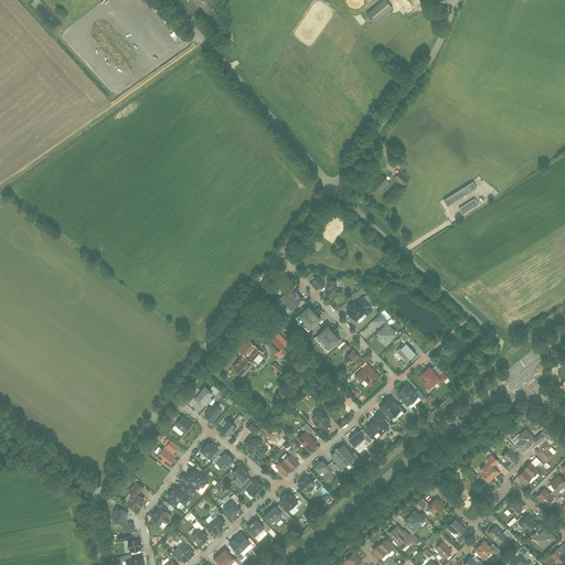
[(384,0),(368,13),(375,23),(394,9),(385,0),(384,0)]
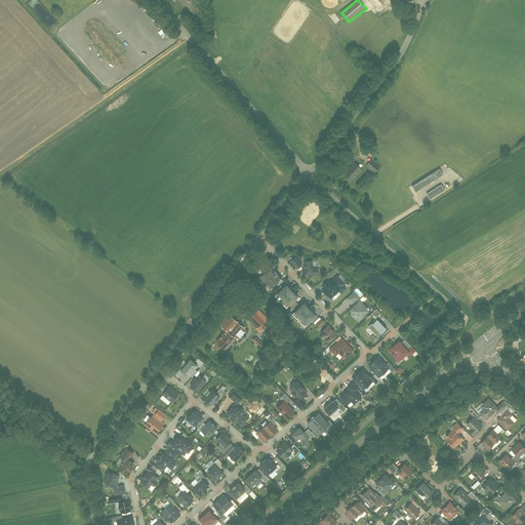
[(371,158),(364,164),(372,172),(379,166),(371,158)]
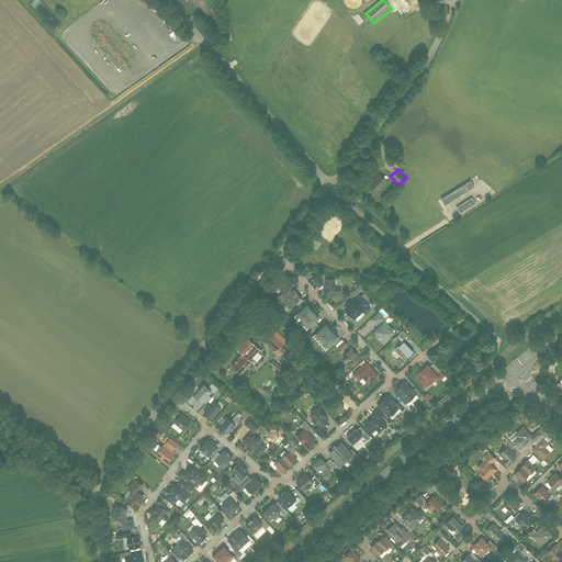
[(377,194),(388,181),(379,173),(373,180),(374,180),(368,187),(377,194)]
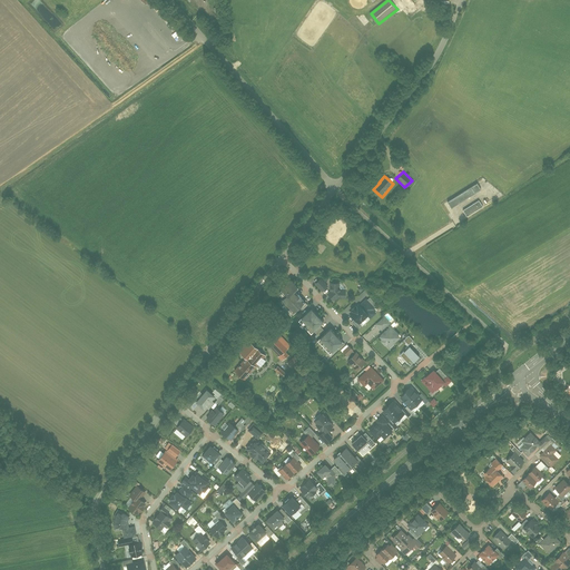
[(475,184),(445,203),(450,208),(479,189),(475,184)]
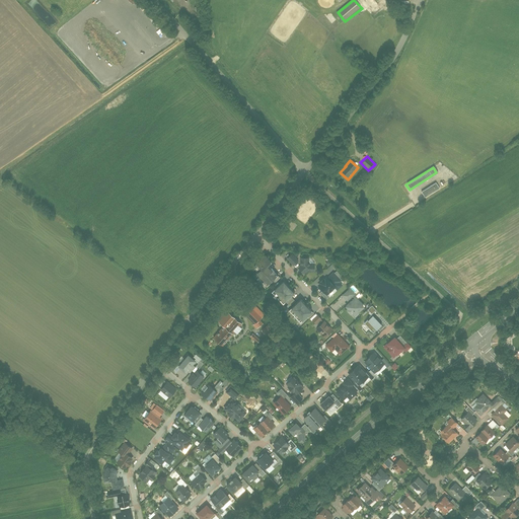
[(435,182),(421,192),(424,198),(439,188),(435,182)]
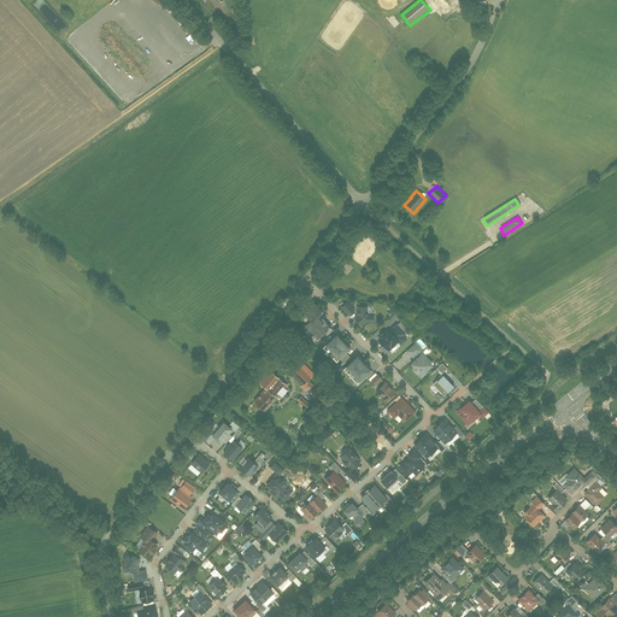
[(316,336),(328,325),(317,313),(323,309),(313,299),(303,310),(309,317),(303,323),(316,336)]
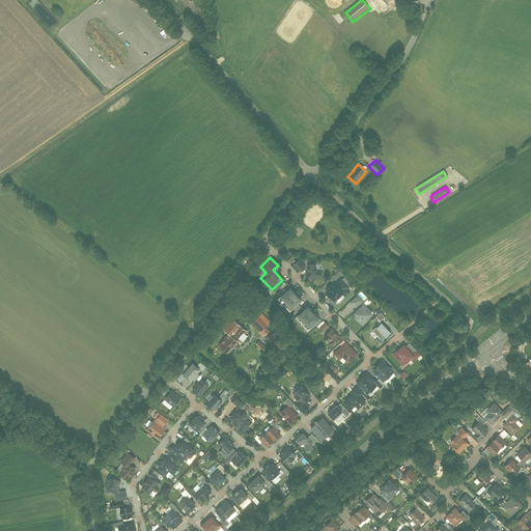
[(292,264),(299,271),(305,266),(299,258),(292,264)]
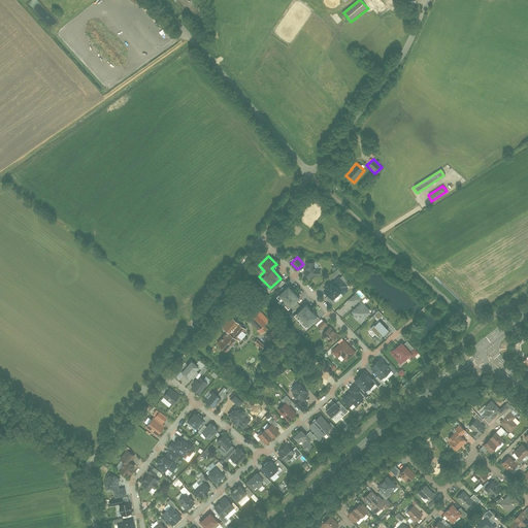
[(305,269),(302,271),(308,278),(311,276),(320,276),(320,267),(315,267),(314,266),(314,261),(305,261),(305,269)]
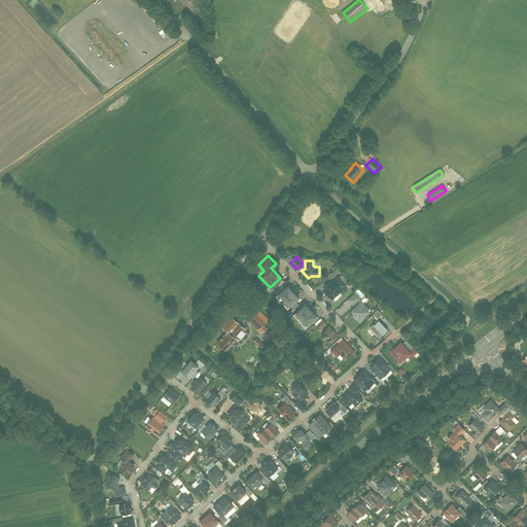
[(331,280),(322,289),(327,294),(324,296),(330,304),(348,288),(345,284),(348,281),(342,275),(339,277),(338,276),(332,281),(331,280)]
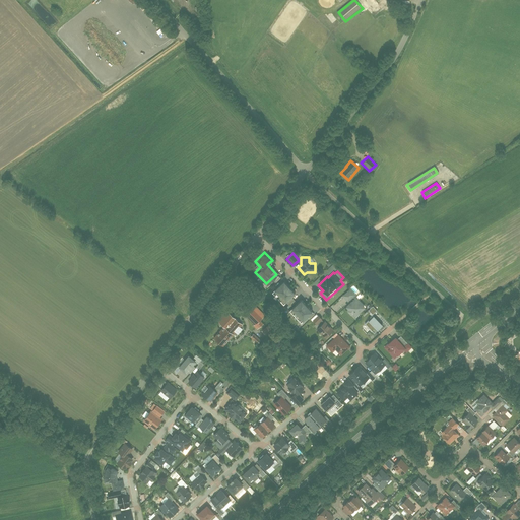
[(282,302),(295,291),(282,279),(271,290),(282,302)]
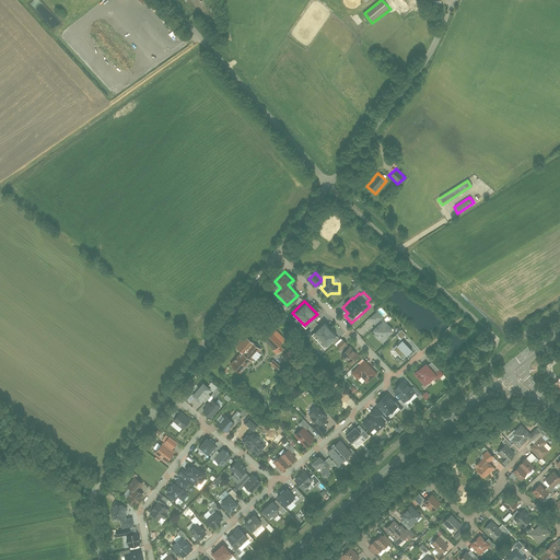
[(376,310),(370,316),(376,324),(371,329),(384,341),(387,338),(386,336),(393,329),(382,318),(383,316),(376,310)]
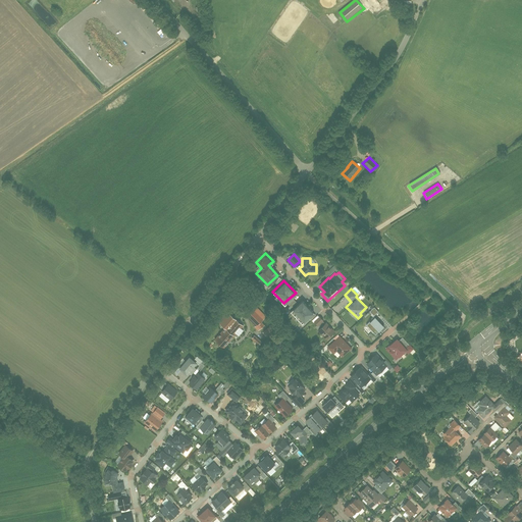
[(303,321),(313,311),(302,299),(291,308),(303,321)]
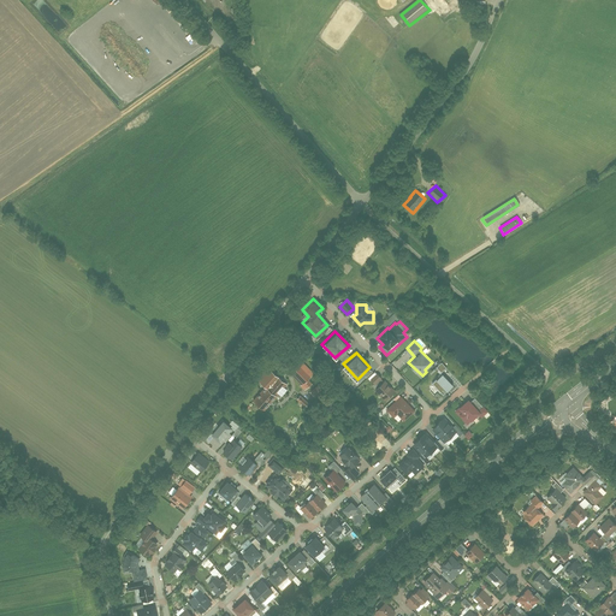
[(301,361),(290,373),(302,384),(300,386),(304,390),(312,383),(308,379),(313,373),(301,361)]
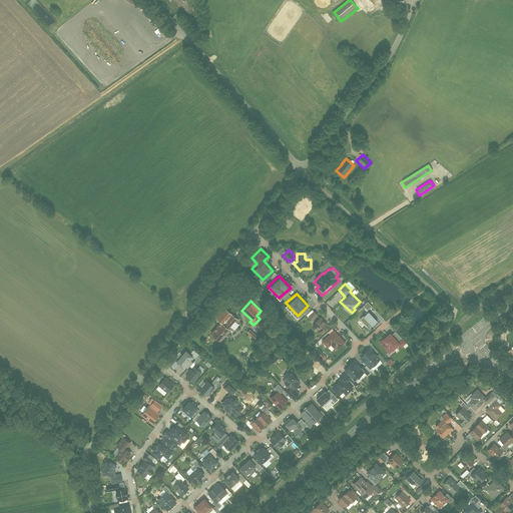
[(369,302),(365,306),(369,310),(373,306),(369,302)]
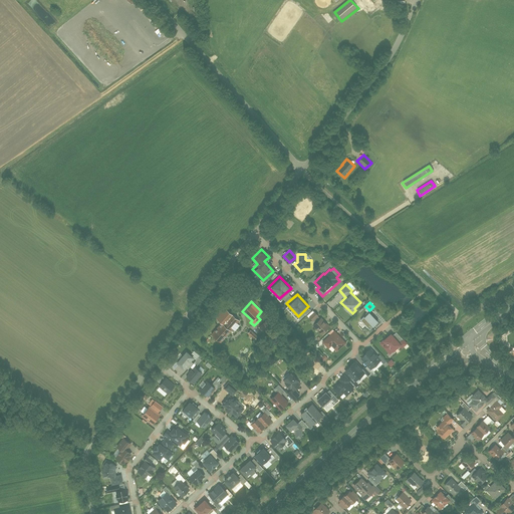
[(221,322),(211,333),(221,341),(239,320),(223,306),(215,316),(221,322)]
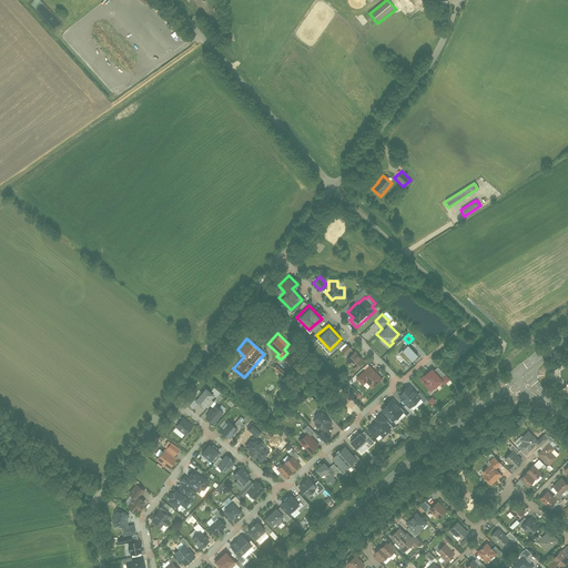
[(354,368),(364,361),(354,350),(353,351),(346,344),(342,348),(347,356),(345,358),(354,368)]
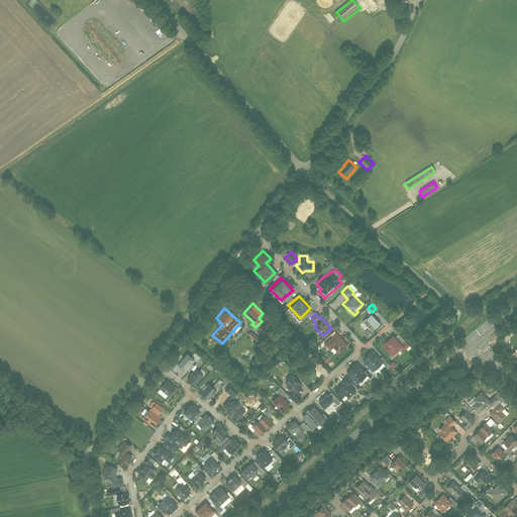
[(371,313),(359,324),(365,330),(367,328),(370,332),(380,323),(371,313)]
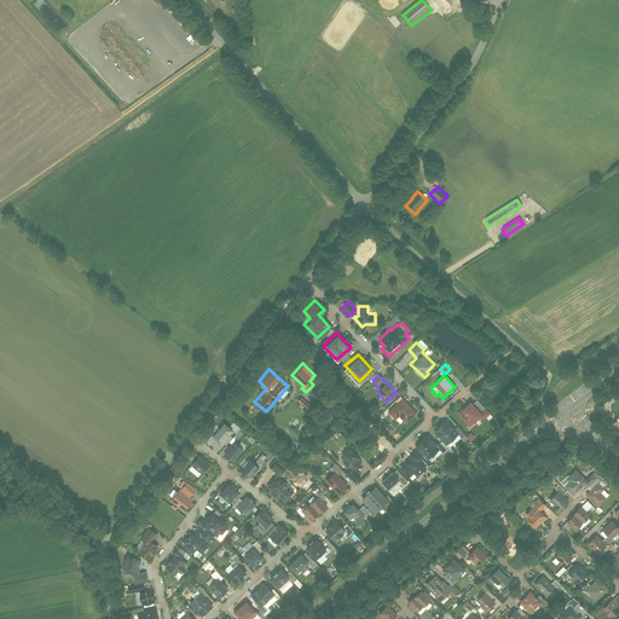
[(313,392),(320,404),(334,394),(327,383),(313,392)]
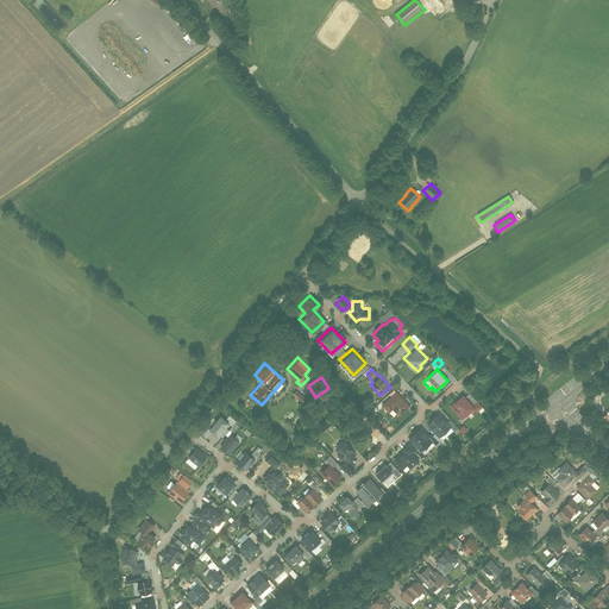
[(305,397),(296,390),(293,394),(301,402),(305,397)]
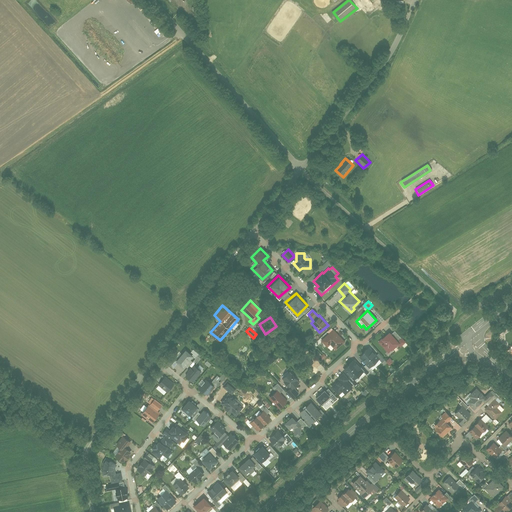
[(345,341),(333,329),(321,340),(327,347),(330,345),(335,350),(345,341)]
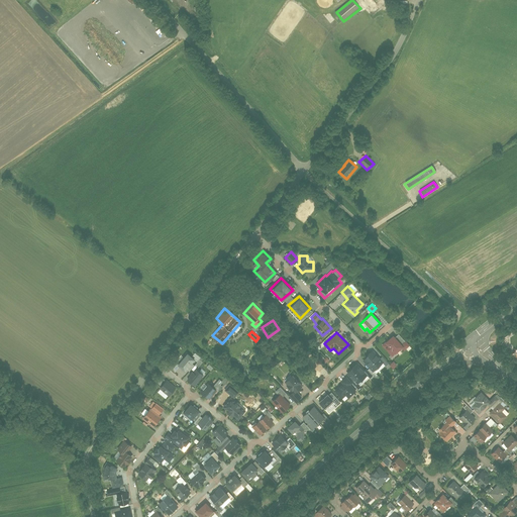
[(394,334),(382,344),(392,355),(402,347),(404,349),(409,345),(399,333),(396,336),(394,334)]
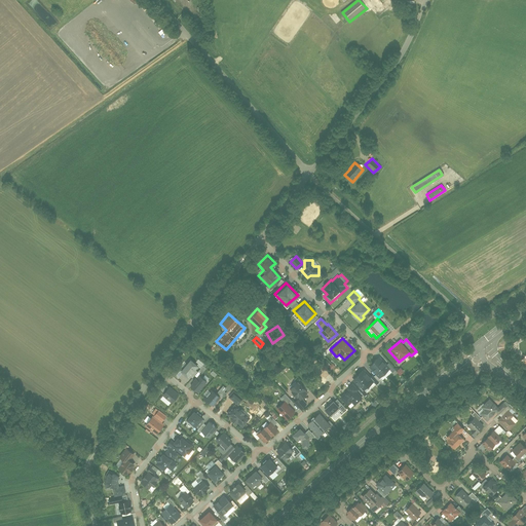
[(375,363),(385,373),(391,367),(381,357),(375,363)]
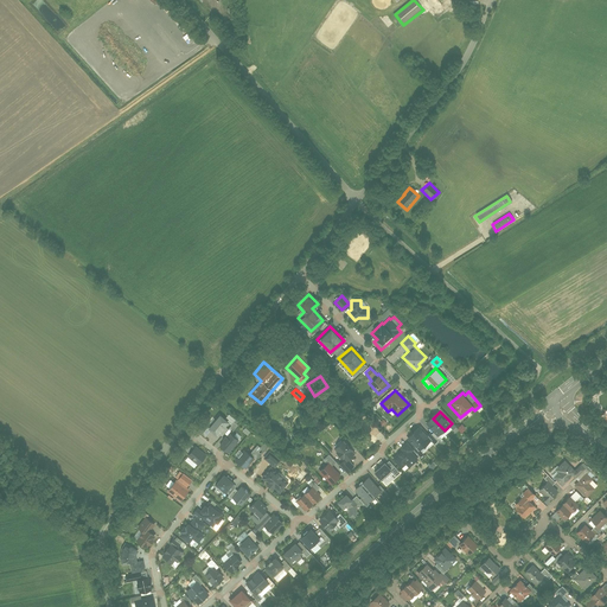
[(205,420),(197,430),(204,436),(210,429),(216,435),(228,421),(219,413),(210,425),(205,420)]
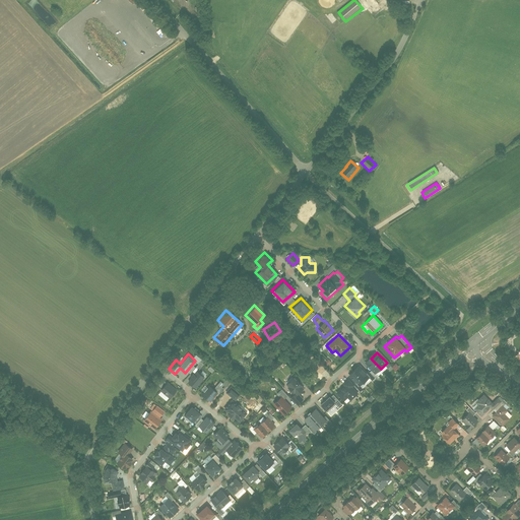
[(365,364),(375,374),(381,369),(371,359),(365,364)]
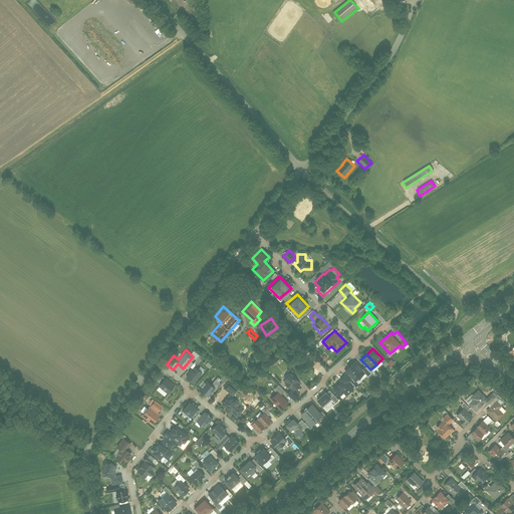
[(355,360),(350,365),(360,376),(365,371),(355,360)]
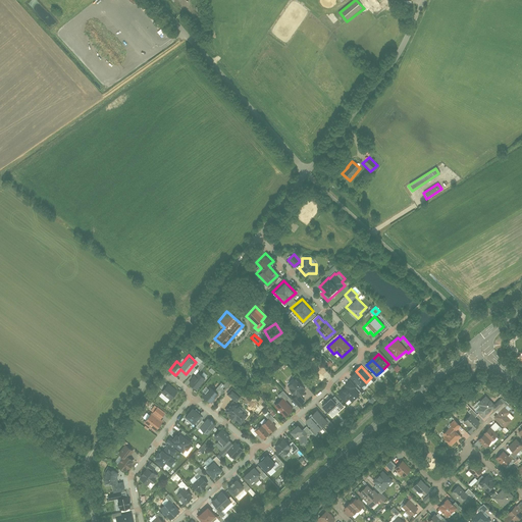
[(197,371),(189,382),(196,388),(205,378),(197,371)]
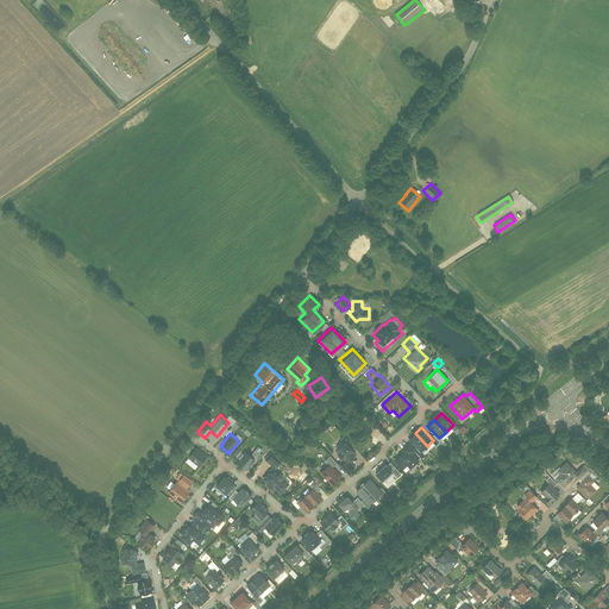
[(415,433),(408,439),(420,452),(427,446),(415,433)]
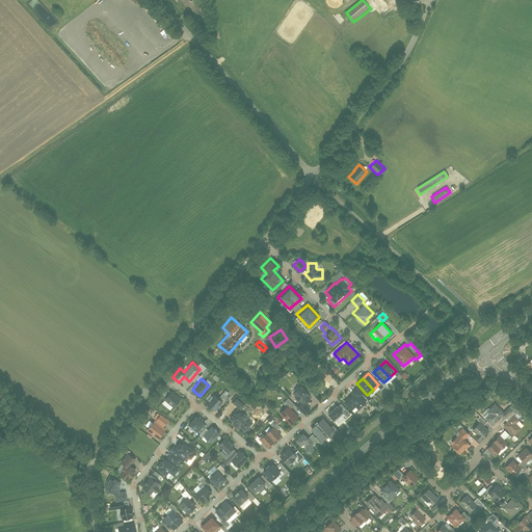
[(297,405),(304,414),(310,408),(306,403),(312,397),(300,384),(292,392),(301,402),(297,405)]
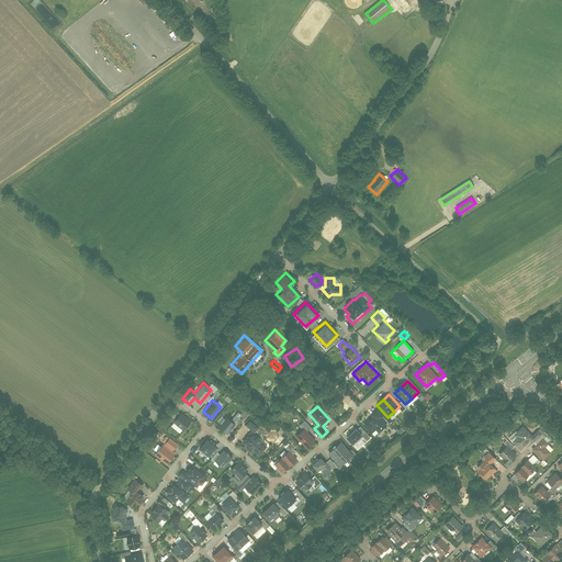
[(382,416),(377,409),(370,415),(371,416),(362,424),(371,434),(375,429),(378,433),(388,425),(381,417),(382,416)]
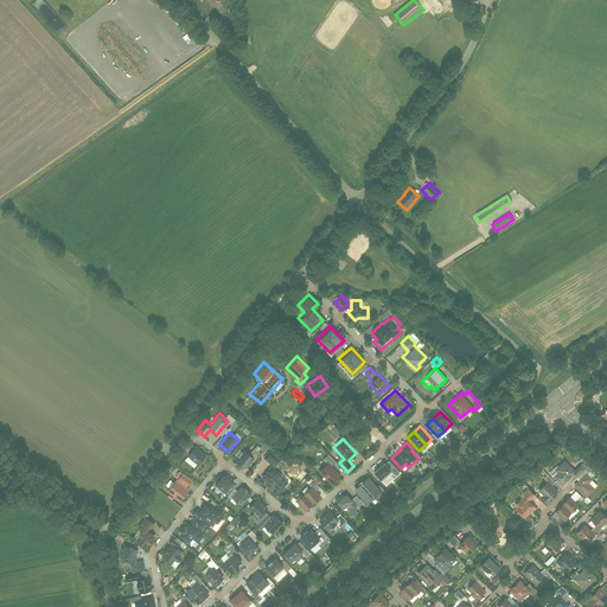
[(186,455),(198,465),(206,454),(195,445),(186,455)]
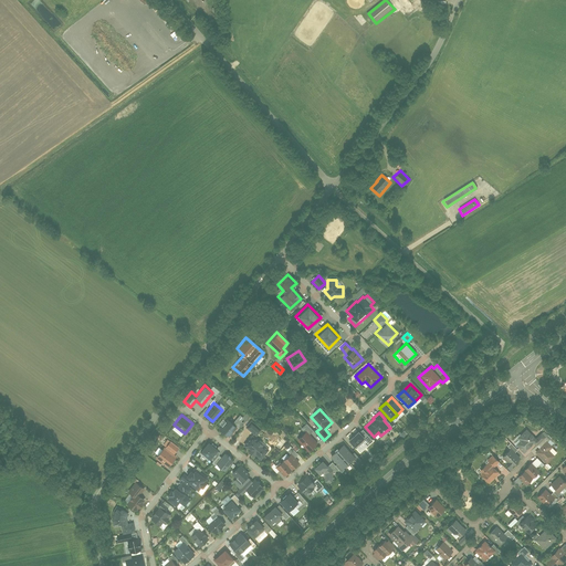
[(227,418),(219,429),(229,437),(237,427),(227,418)]
